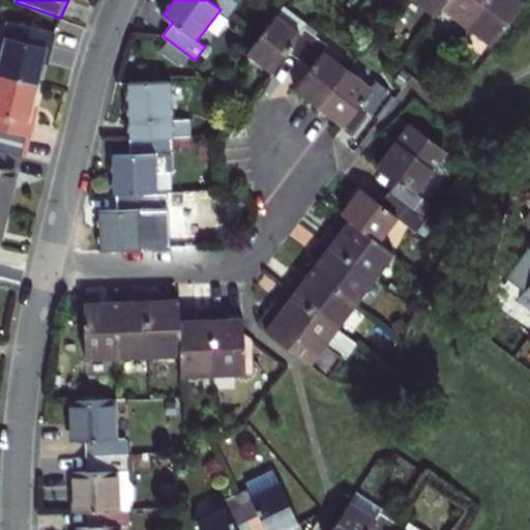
[(234,0),(207,0),(221,9),(228,16),(238,3),(234,0)]
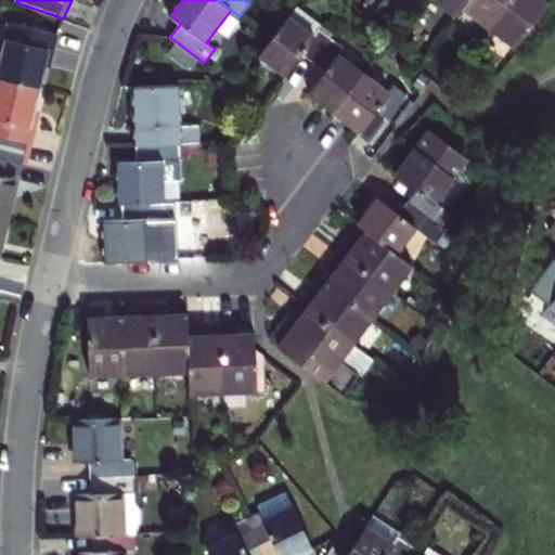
[(436,0),(456,15),(463,8),(468,0),(436,0)]
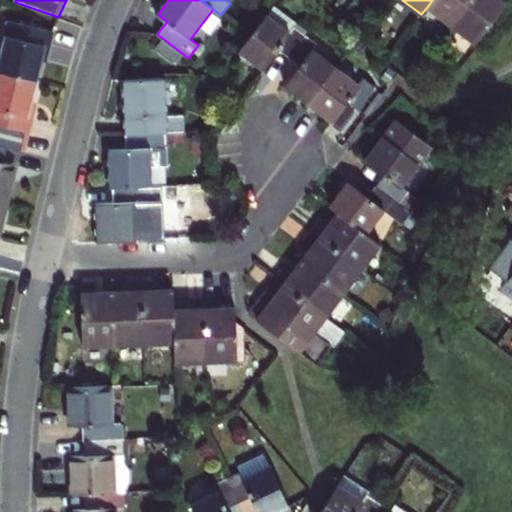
[(432,0),(427,7),(452,25),(470,0),(432,0)]
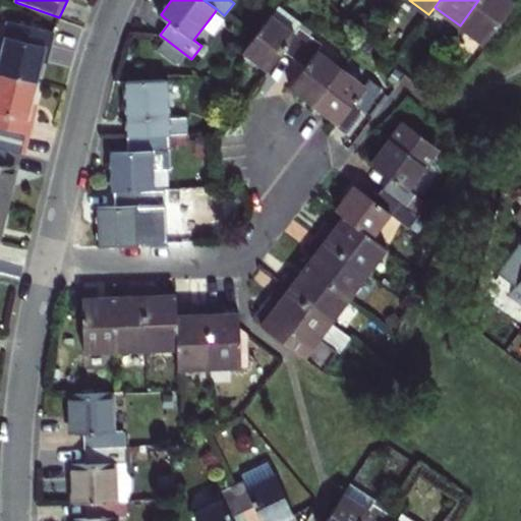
[(478,0),(460,25),(484,45),(517,1),(516,0),(478,0)]
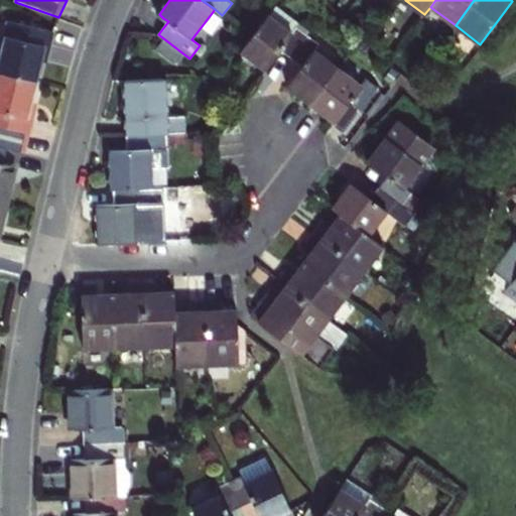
[(252,37),(242,51),(254,60),(266,70),(281,50),(292,58),(308,37),(296,28),(292,32),(269,15),(252,37)]
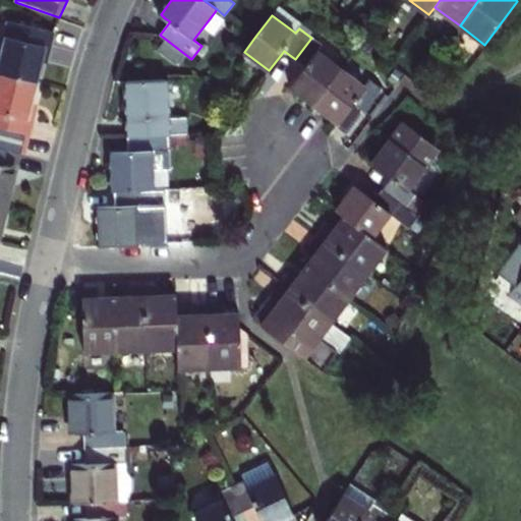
[(44,54),(49,56),(52,44),(55,33),(9,22),(0,61),(0,71),(38,81),(44,54)]
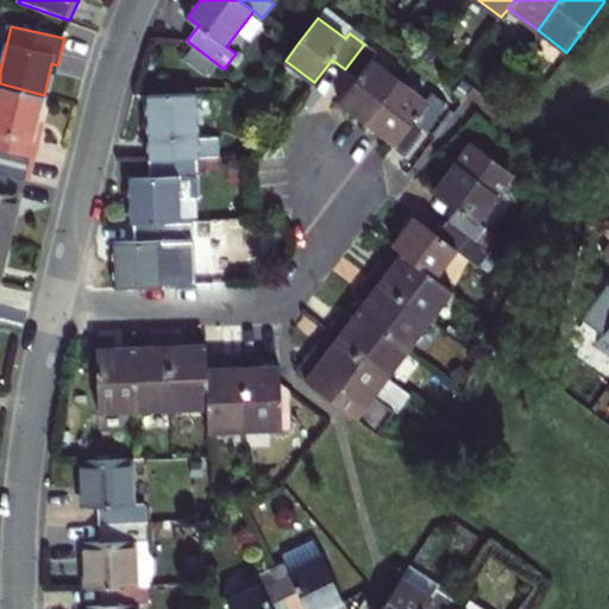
[(353,112),(368,123),(401,80),(372,58),(377,54),(364,44),(345,69),(356,77),(338,101),(353,112)]
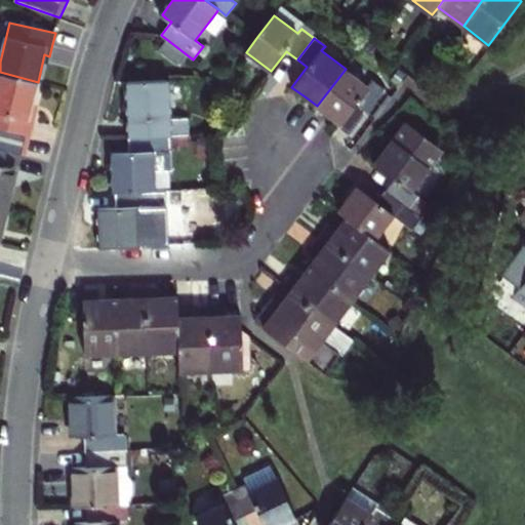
[(346,69),(317,106),(329,115),(341,124),(342,125),(357,105),(367,113),(385,90),(372,82),(368,86),(346,69)]
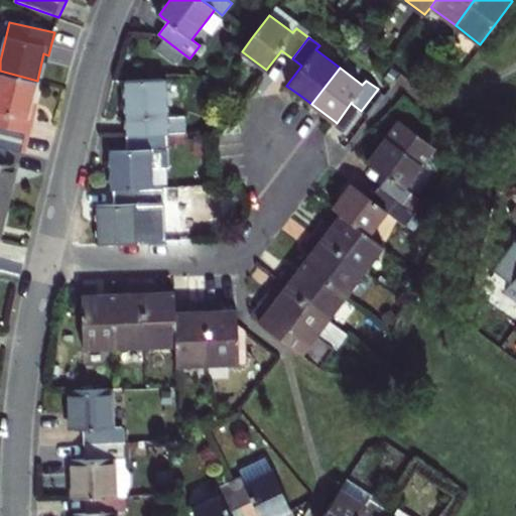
[(33,121),(36,109),(31,107),(37,81),(0,71),(0,146),(7,148),(25,152),(33,121)]
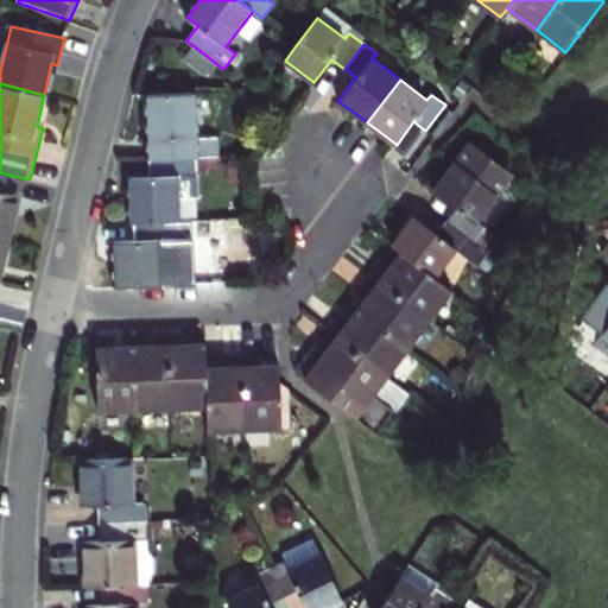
[(198,139),(196,92),(146,95),(147,127),(149,159),(195,158),(220,156),(219,138),(198,139)]
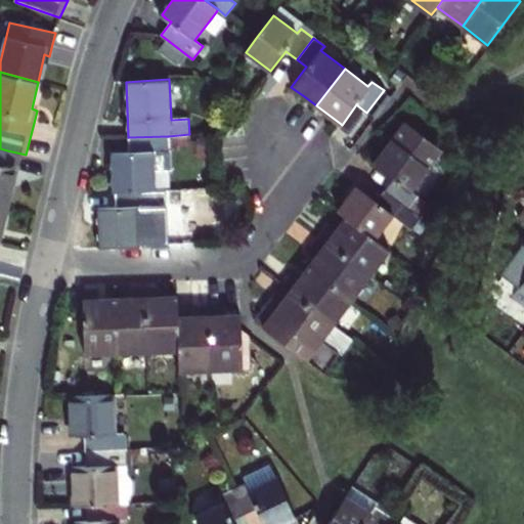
[(395,180),(388,190),(409,208),(418,197),(410,191),(442,149),(405,122),(390,143),(374,164),(395,180)]
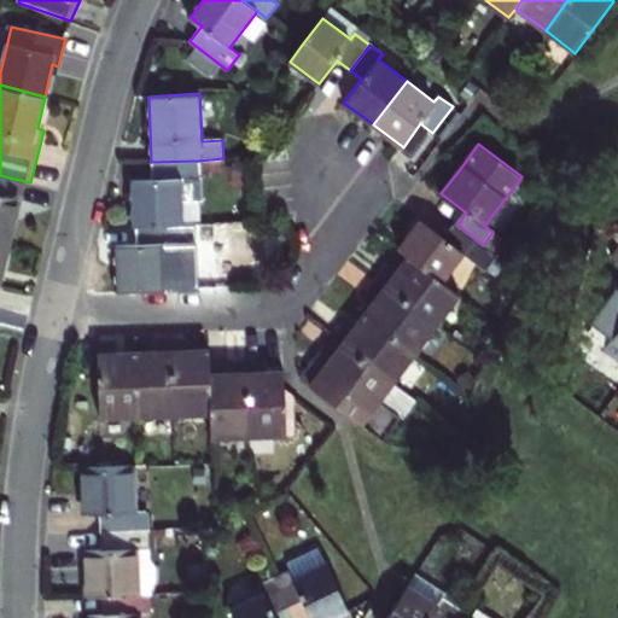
[(134,227),(136,227),(184,225),(181,179),(199,179),(198,161),(151,162),(152,180),(132,181),(133,204),(134,227)]
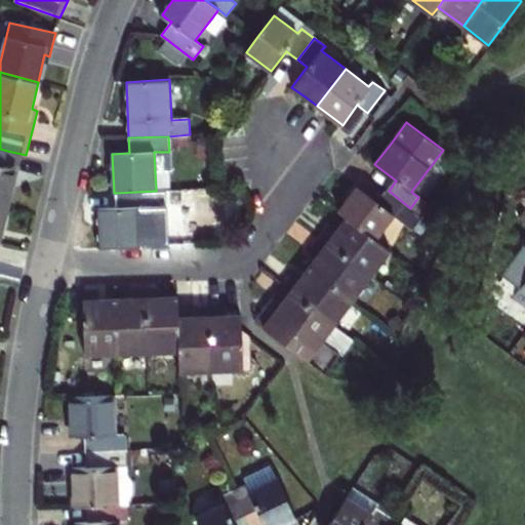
[(211,138),(198,138),(199,152),(211,152),(211,138)]
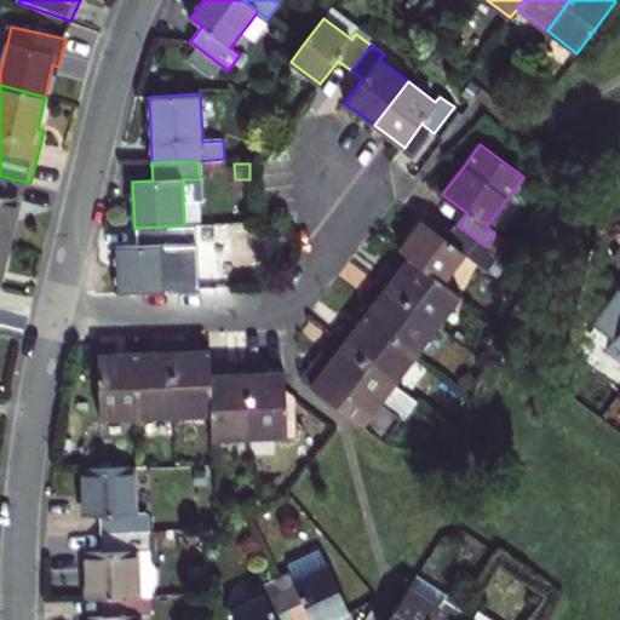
[(0,241),(9,245),(13,223),(19,200),(4,197),(9,178),(0,176),(0,241)]
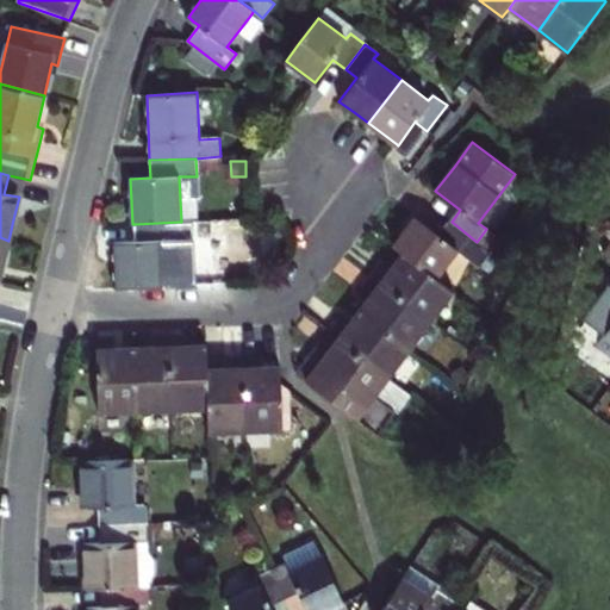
[(406,230),(396,244),(404,253),(437,277),(458,249),(480,266),(491,253),(477,242),(452,222),(442,234),(417,215),(406,230)]
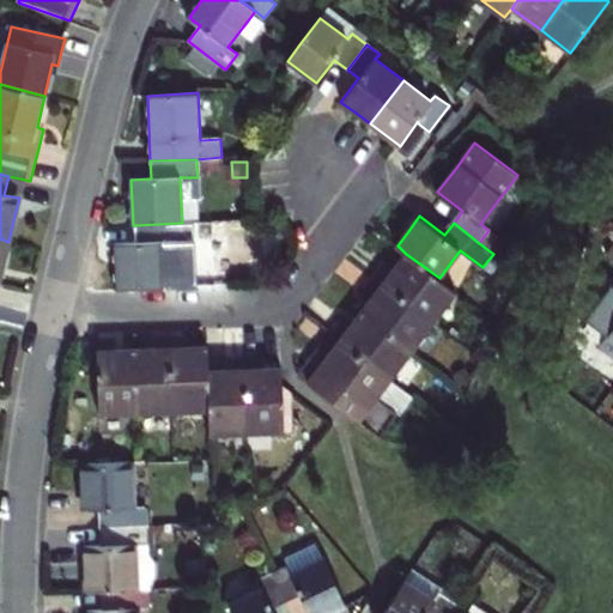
[(165,287),(164,242),(183,241),(182,223),(135,225),(135,243),(115,243),(116,266),(117,289),(165,287)]
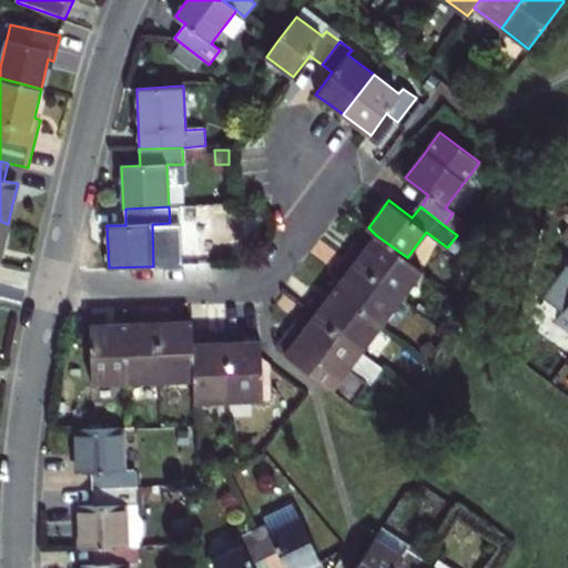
[(465,223),(453,213),(444,225),(457,235),(465,223)]
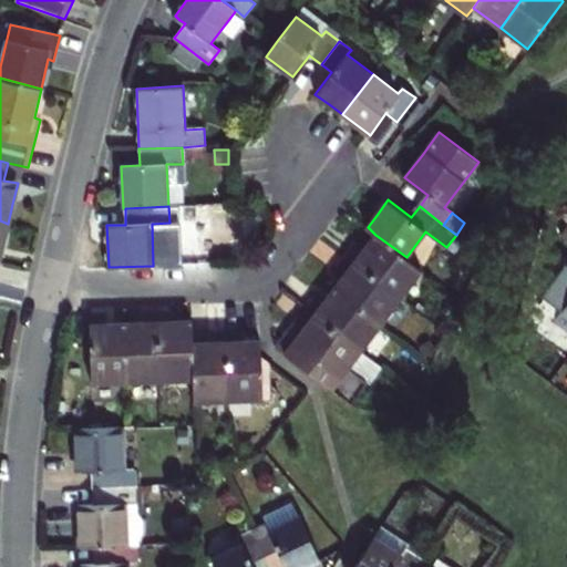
[(406,257),(375,235),(366,248),(357,241),(352,248),(347,256),(402,297),(423,269),(406,257)]
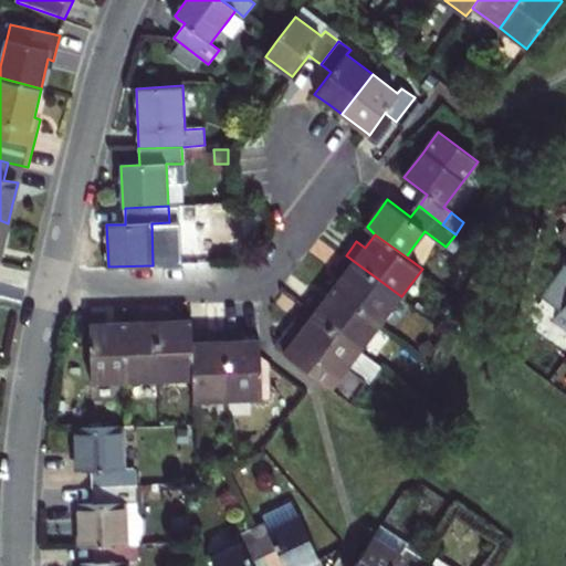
[(401,296),(346,255),(341,261),(336,268),(345,274),(335,287),(381,323),(401,296)]
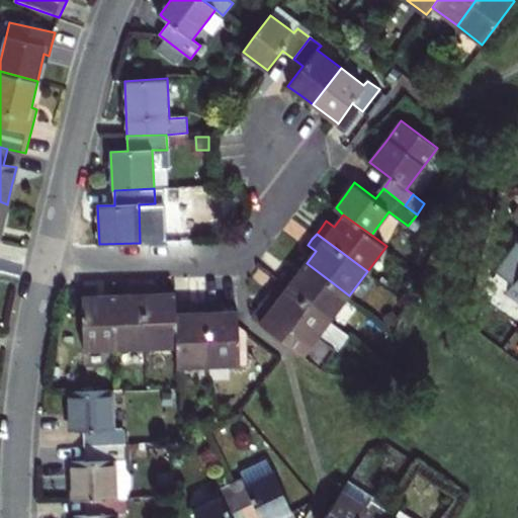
[(285,276),(280,282),(331,320),(349,295),(307,263),(296,276),(289,270),(285,276)]
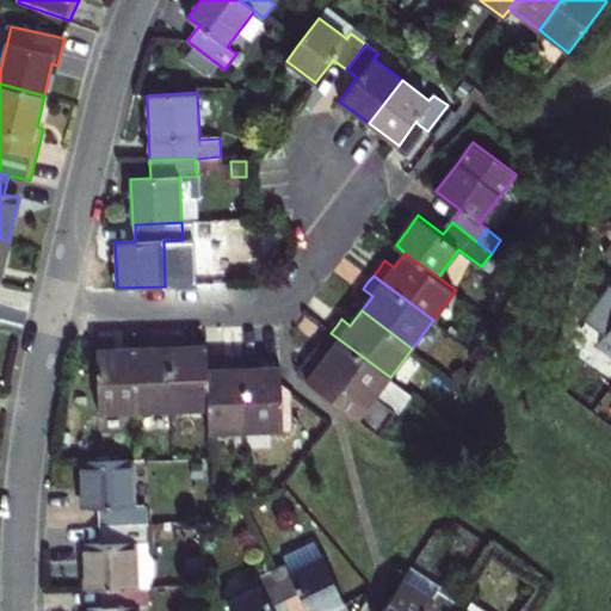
[(610,352),(610,327),(599,344),(610,352)]
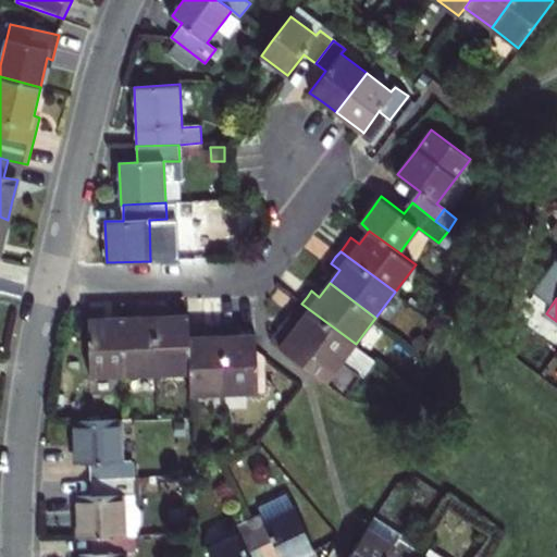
[(164,304),(156,305),(158,372),(192,371),(190,334),(189,314),(172,314),(172,304),(164,304)]
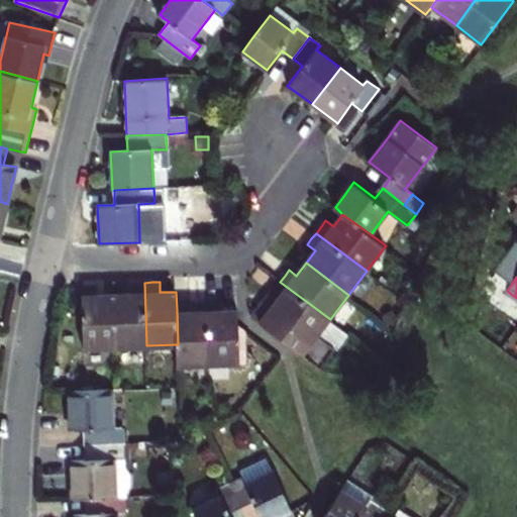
[(330,319),(280,282),(267,299),(253,317),(321,368),(335,348),(337,350),(349,333),(330,319)]
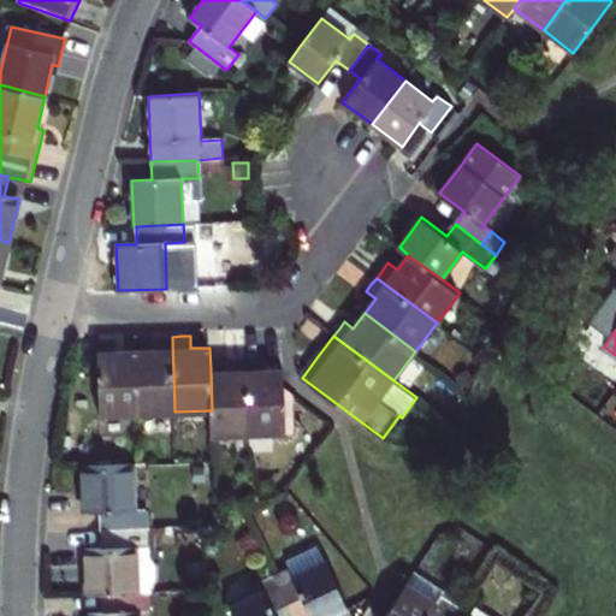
[(153,349),(136,349),(138,413),(175,412),(172,337),(163,337),(152,337),(153,349)]
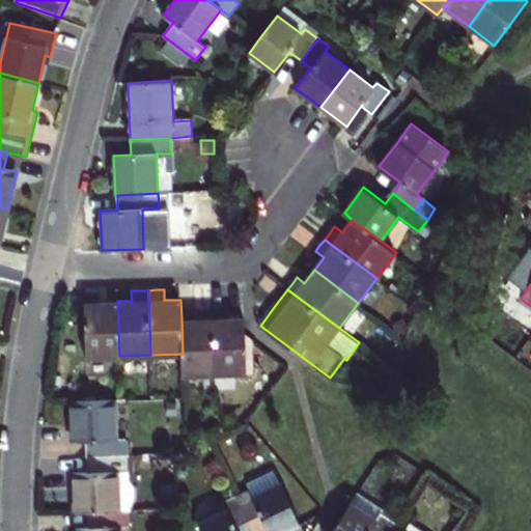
[(119,356),(117,301),(101,301),(100,291),(92,291),(84,291),(86,357),(119,356)]
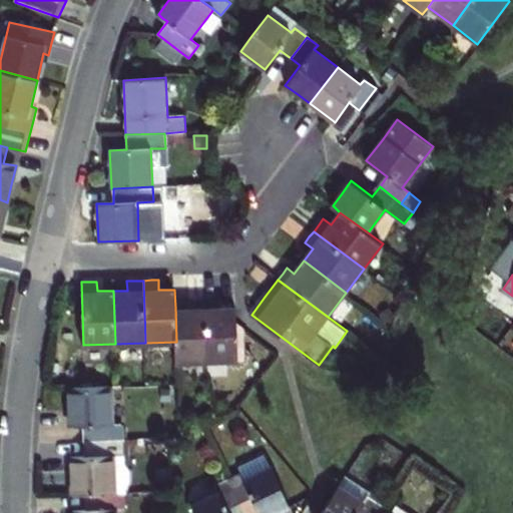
[(189,308),(175,308),(176,342),(176,362),(207,361),(207,359),(205,297),(197,298),(189,298),(189,308)]
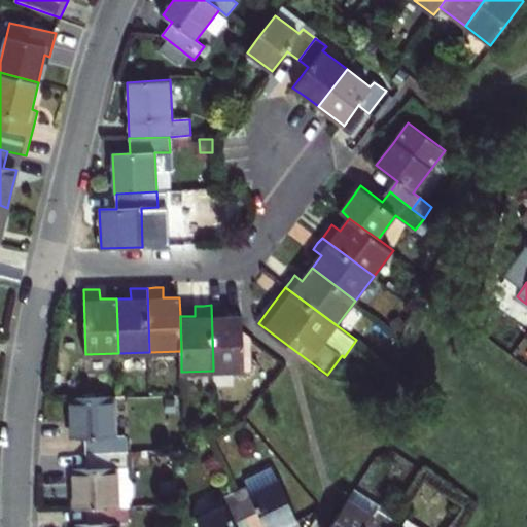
[(244,371),(243,329),(242,315),(227,315),(227,305),(219,305),(211,305),(213,369),(213,371),(244,371)]
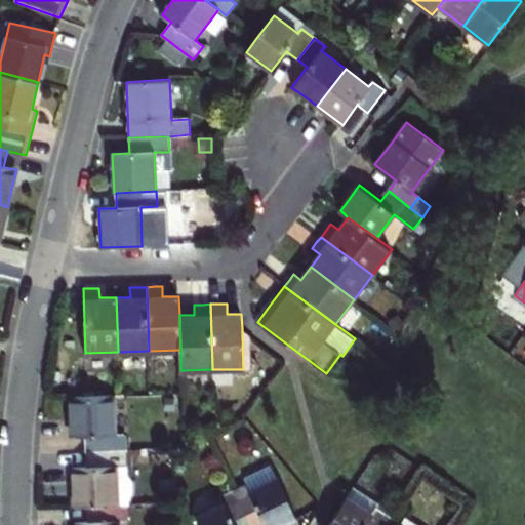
[(398,316),(387,323),(397,331),(404,326),(398,316)]
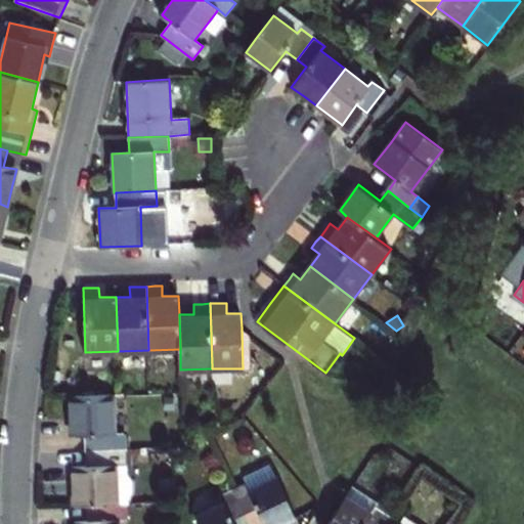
[(113,394),(71,396),(72,416),(72,436),(85,435),(86,450),(125,448),(125,434),(115,434),(113,394)]
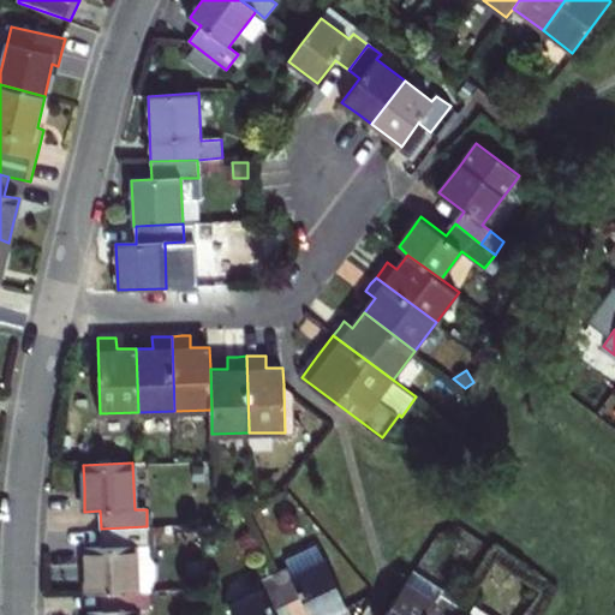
[(147,526),(101,529),(101,547),(87,548),(87,571),(88,593),(103,593),(149,591),(149,585),(156,575),(155,562),(148,556),(148,545),(147,526)]
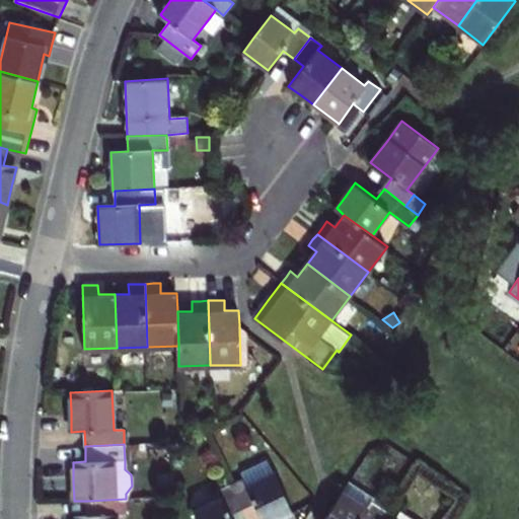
[(245,480),(233,486),(244,509),(255,504),(263,518),(282,518),(293,514),(268,459),(240,471),(245,480)]
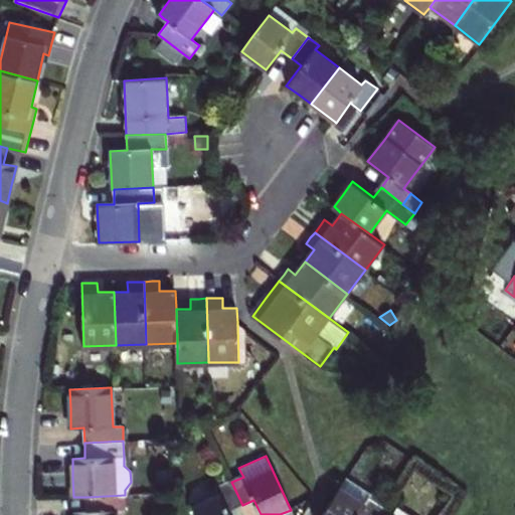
[(346,479),(323,514),(375,514),(382,506),(370,498),(372,495),(346,479)]
